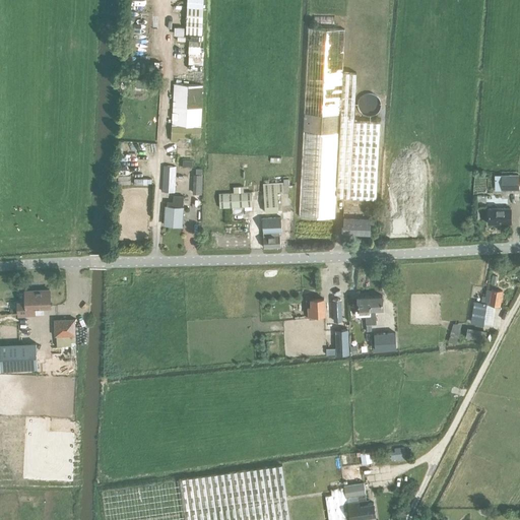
[(202,35),(203,0),(187,0),(186,34),(202,35)]
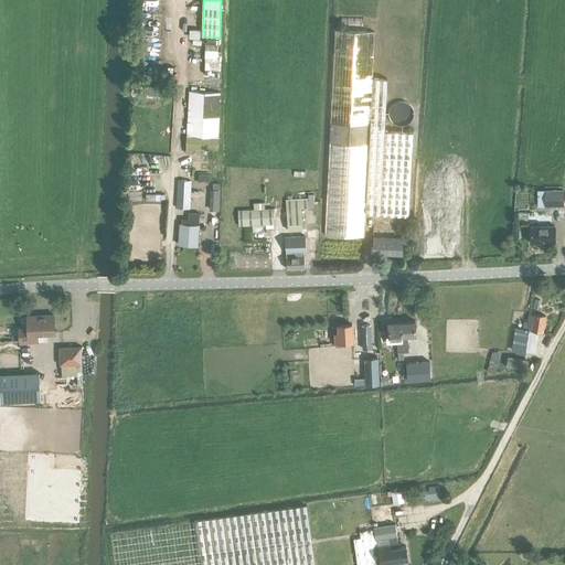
[(336,30),(326,235),(356,236),(364,237),(374,31),(336,30)]
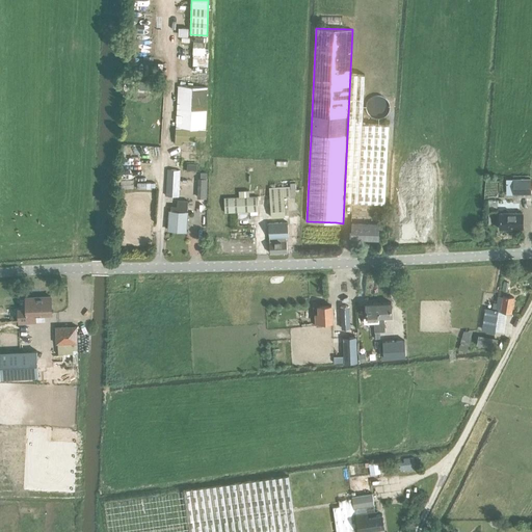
[(384,203),(389,124),(363,123),(365,74),(351,73),(345,201),(384,203)]
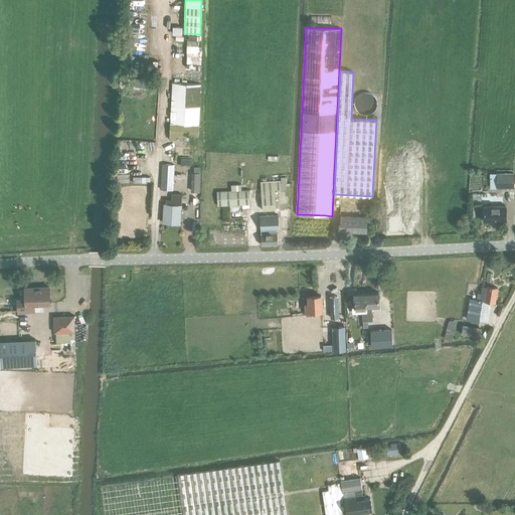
[(198,137),(201,83),(172,82),(170,140),(175,140),(176,136),(198,137)]
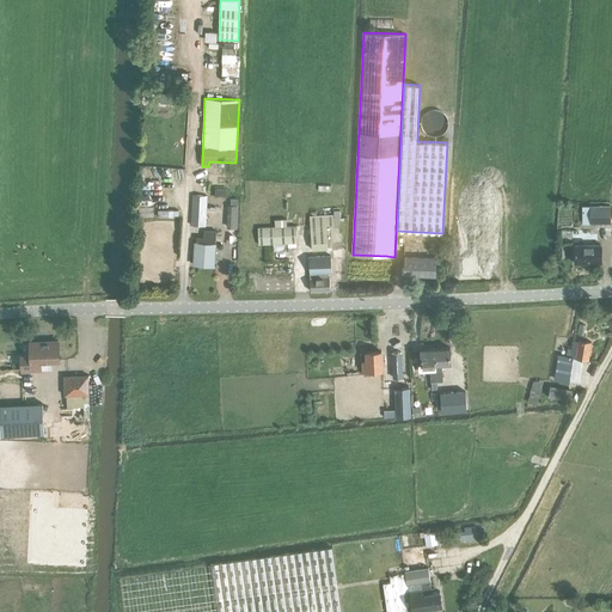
[(451,124),(451,121),(450,118),(447,114),(445,112),(442,110),(440,109),(436,109),(434,109),(432,109),(428,111),(426,112),(423,116),(422,117),(421,121),(421,123),(421,127),(422,129),(423,133),(424,134),(427,136),(429,138),(433,139),(435,139),(439,139),(441,138),(446,135),(447,133),(450,130),(451,127),(451,124)]
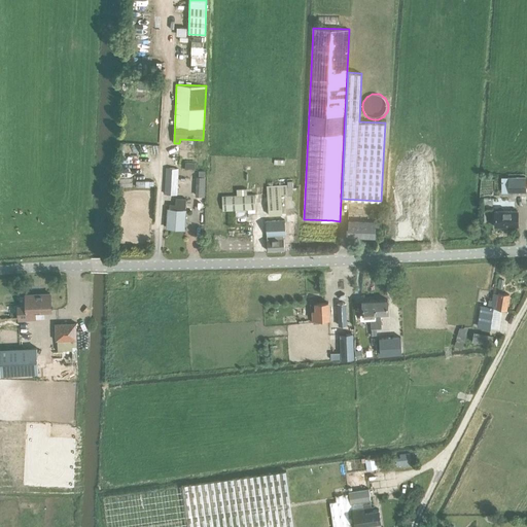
[(177,194),(178,169),(166,168),(165,194),(177,194)]
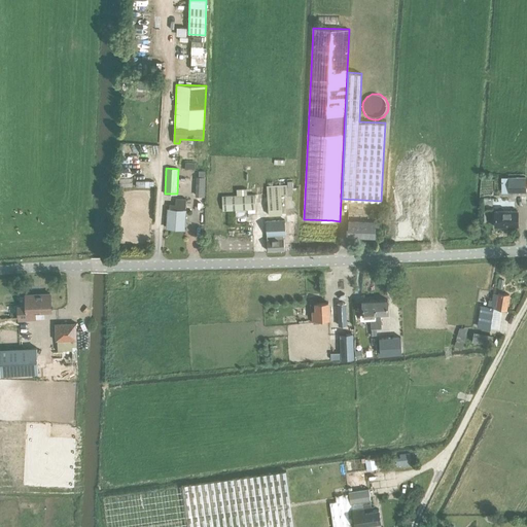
[(508,192),(526,192),(526,177),(508,177),(508,192)]
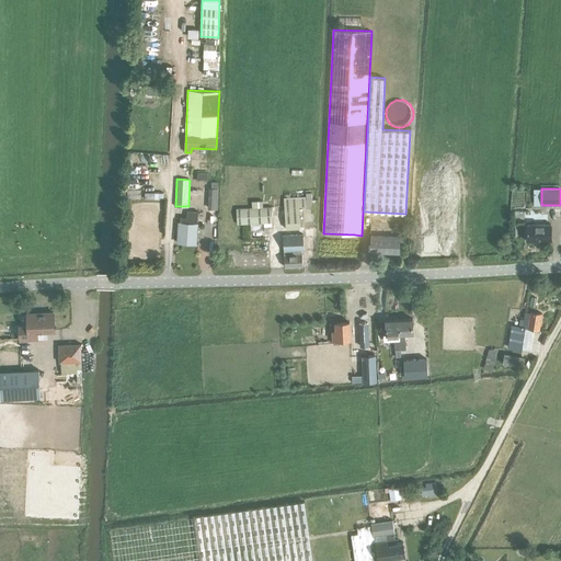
[(286,228),(300,228),(299,206),(306,205),(305,196),(285,197),(286,228)]
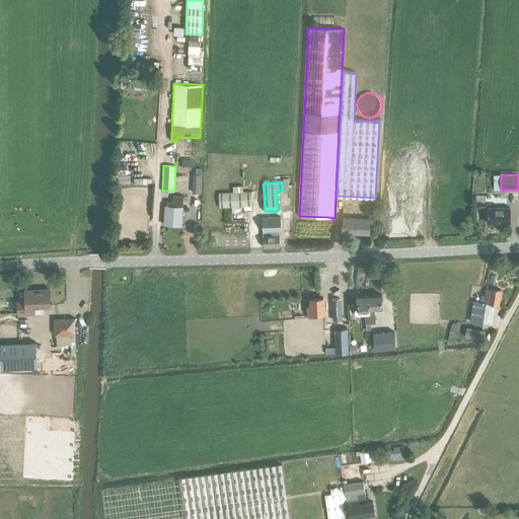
[(243,192),(243,187),(243,186),(233,186),(233,192),(219,192),(220,207),(251,206),(251,191),(243,192)]
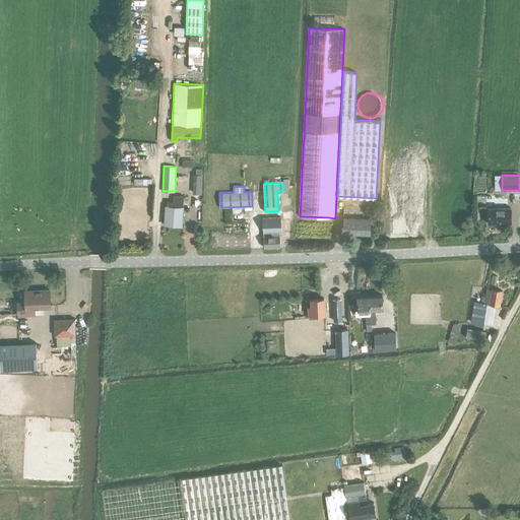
[(183,207),(184,196),(174,195),(174,202),(168,201),(167,205),(166,205),(165,224),(182,225),(183,207)]
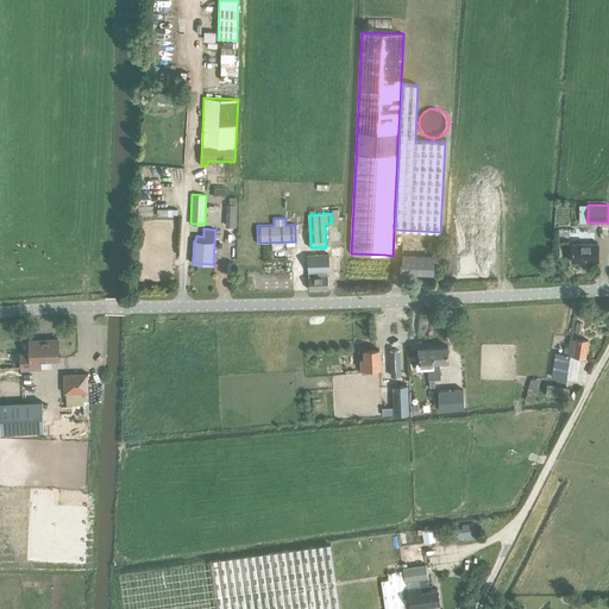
[(598,243),(572,244),(572,262),(598,262),(598,243)]
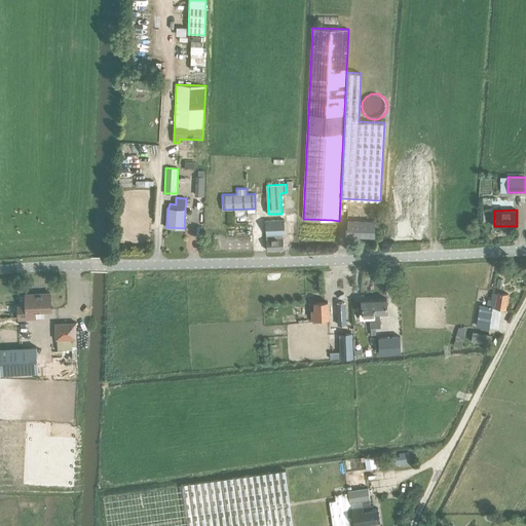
[(289,215),(279,216),(280,242),(290,241),(289,215)]
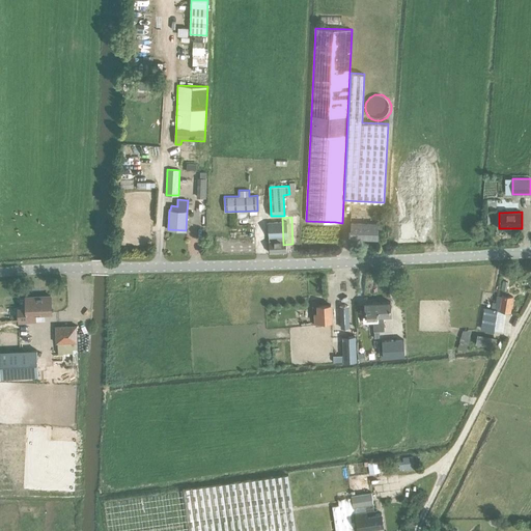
[(266,222),(267,245),(281,244),(280,222),(266,222)]
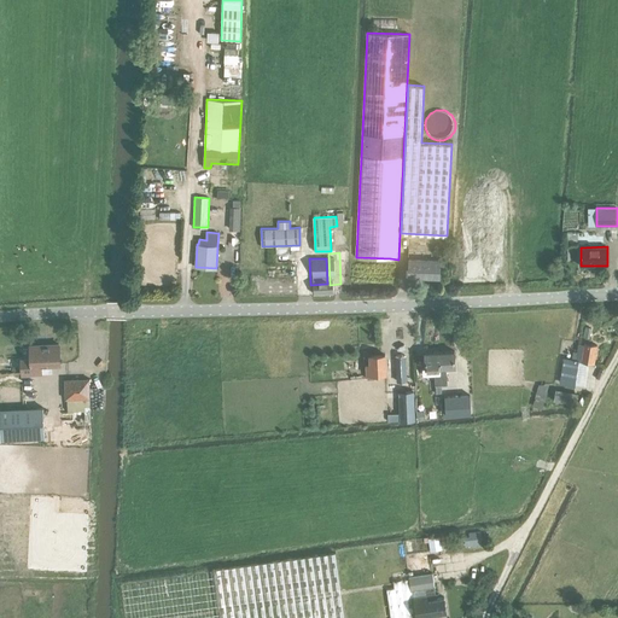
[(439,279),(439,260),(409,258),(408,278),(439,279)]
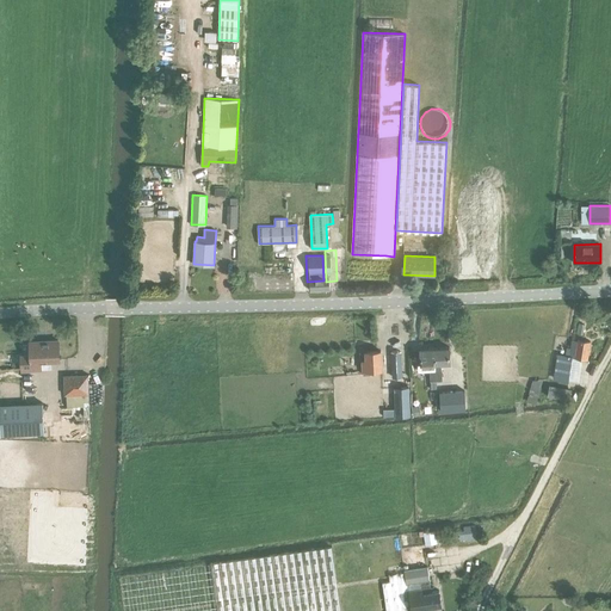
[(591,341),(578,339),(576,340),(572,340),(571,349),(567,347),(566,355),(557,355),(554,378),(568,381),(572,357),(588,359),(591,341)]
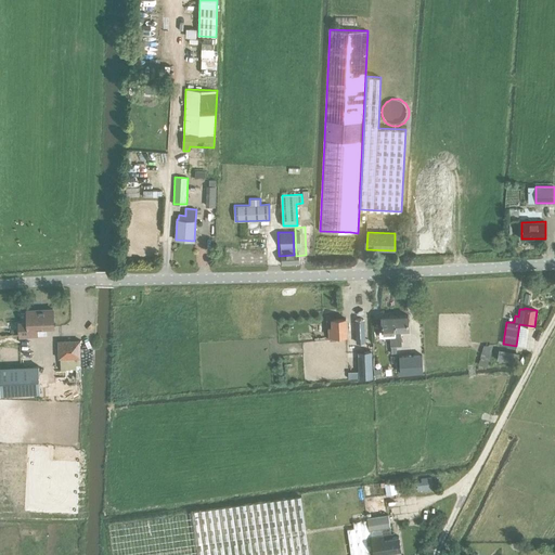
[(54,327),(54,326),(53,309),(27,310),(27,322),(18,323),(20,337),(38,336),(37,327),(42,326),(42,327),(54,327)]
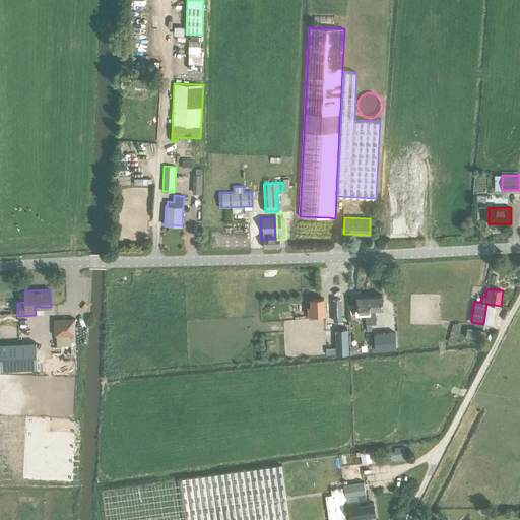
[(383,295),(370,296),(371,310),(372,323),(376,323),(376,310),(383,309),(383,295)]
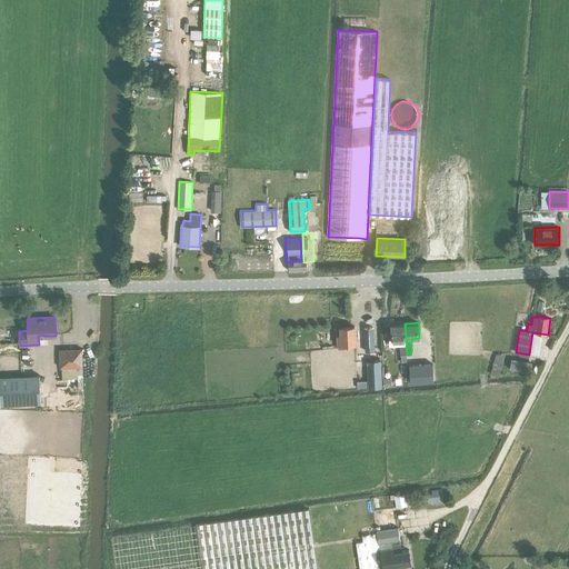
[(391,340),(389,340),(389,345),(391,346),(400,346),(401,362),(407,362),(407,353),(406,339),(405,323),(390,325),(391,340)]
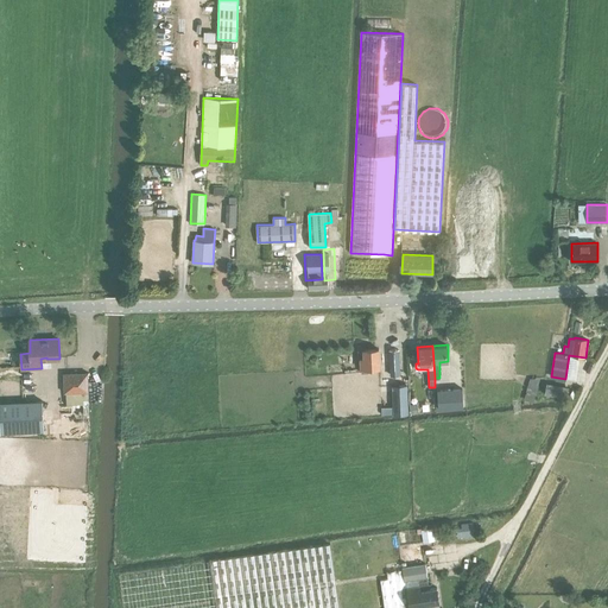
[(361,369),(380,368),(379,348),(363,349),(365,359),(360,359),(361,369)]
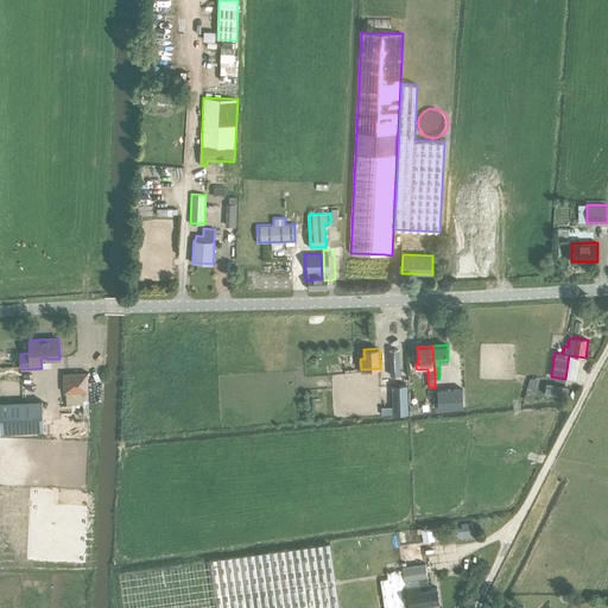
[(399,349),(388,349),(391,374),(400,374),(399,349)]
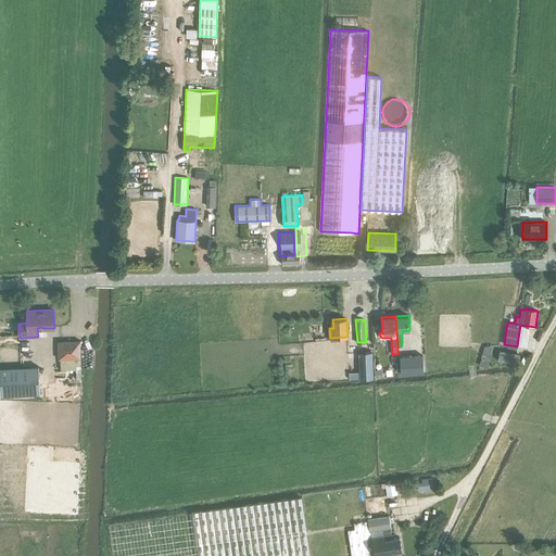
[(80,340),(59,341),(59,342),(59,359),(80,358),(80,340)]
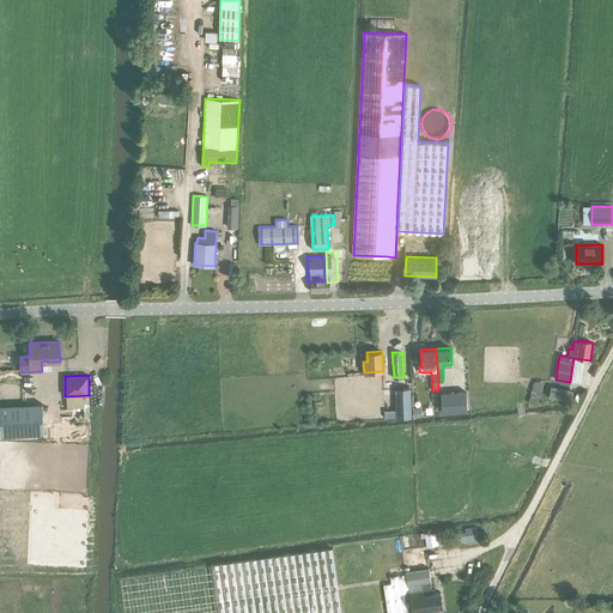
[(528,404),(530,404),(538,406),(538,404),(545,382),(534,381),(533,388),(528,404)]
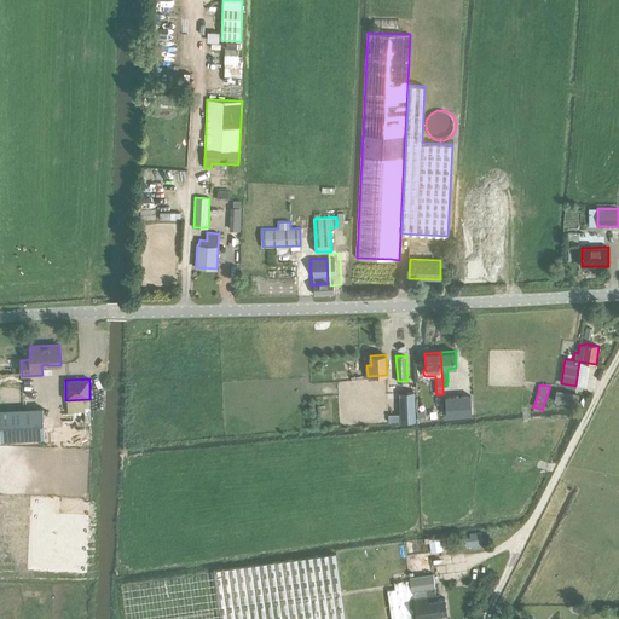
[(415,392),(399,393),(400,422),(416,421),(415,392)]
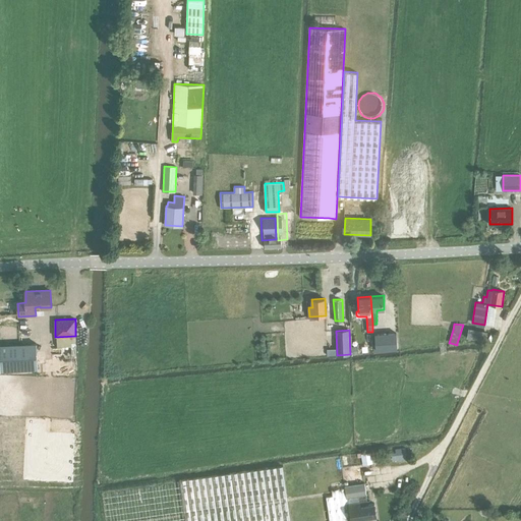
[(395,335),(372,337),(373,353),(395,351),(395,335)]
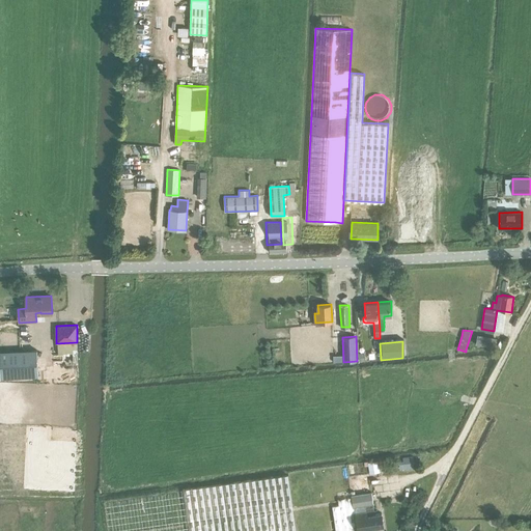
[(38,375),(37,350),(0,352),(0,368),(0,378),(38,375)]
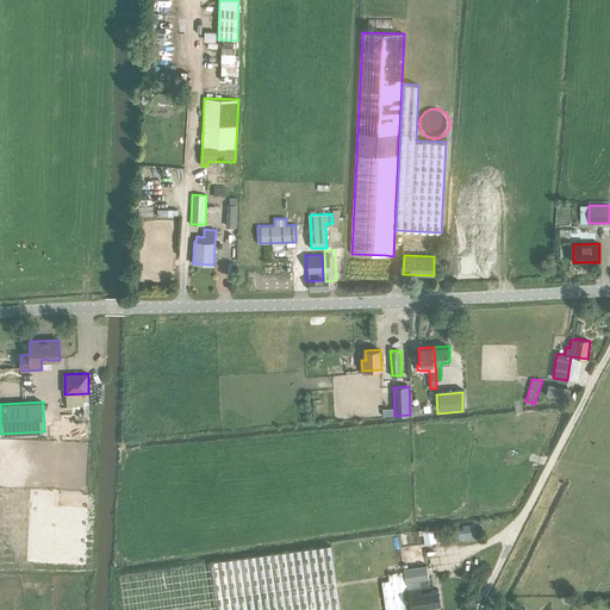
[(459,537),(475,535),(474,524),(464,526),(465,529),(459,530),(459,537)]
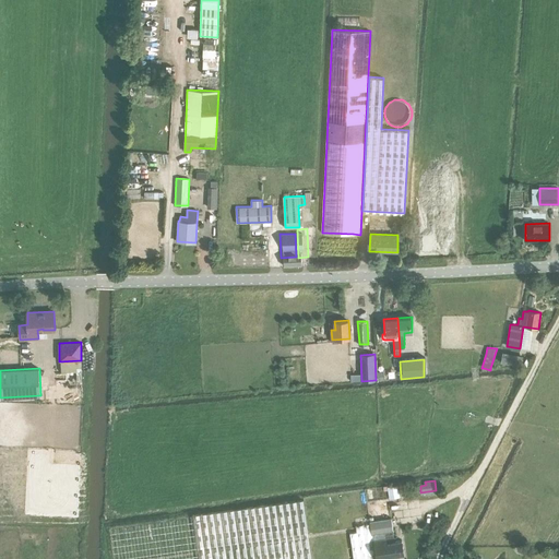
[(114,558),(312,558),(304,500),(109,526),(114,558)]
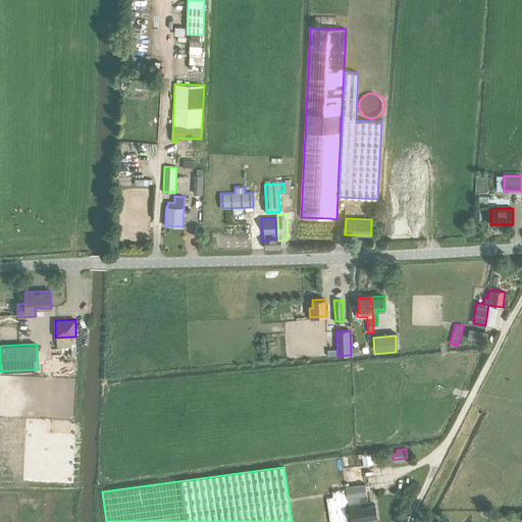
[(363,521),(363,519),(377,517),(375,504),(369,505),(365,483),(345,486),(347,498),(348,498),(349,504),(351,521),(363,521)]
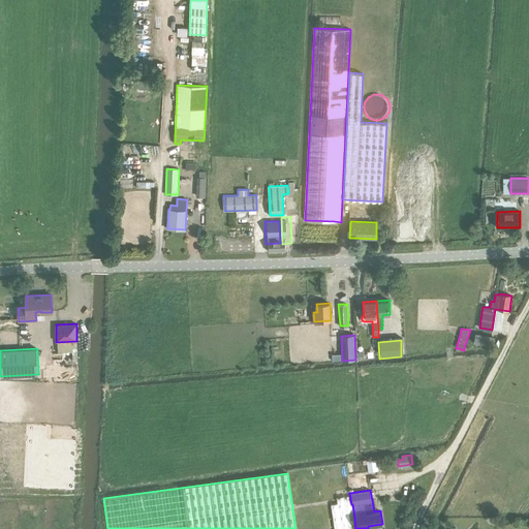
[(336,497),(337,503),(331,504),(334,528),(354,528),(350,495),(336,497)]
